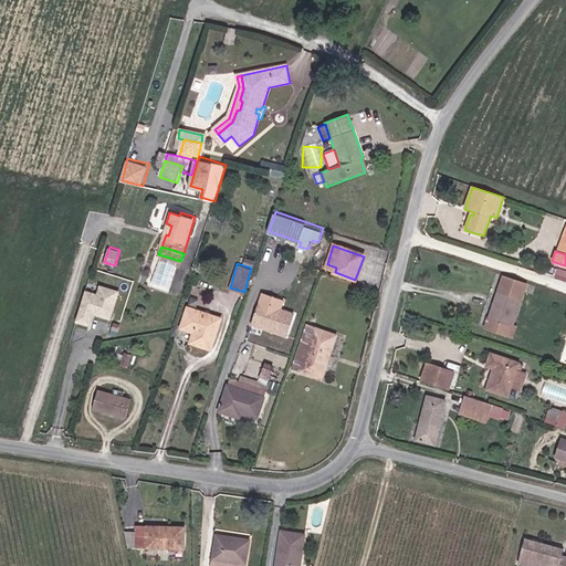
[(526,283),(503,275),(485,328),(513,337),(516,327),(512,326),(526,283)]
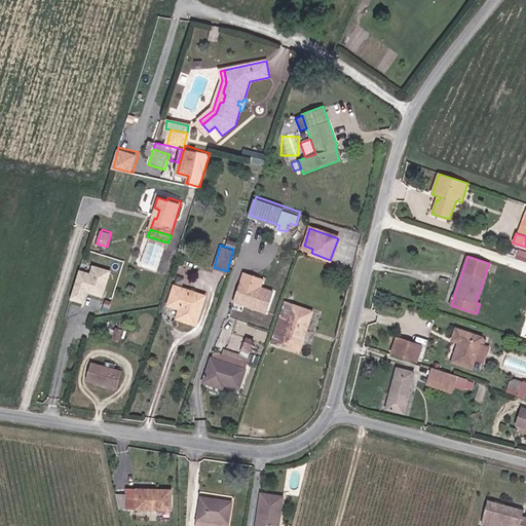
[(85,302),(89,292),(104,296),(113,269),(94,263),(91,270),(80,267),(71,298),(85,302)]
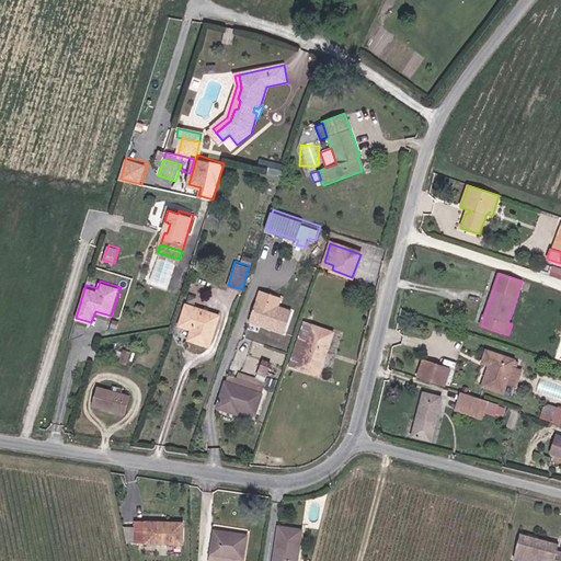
[(260,290),(249,321),(284,333),(292,311),(277,307),(281,297),(260,290)]
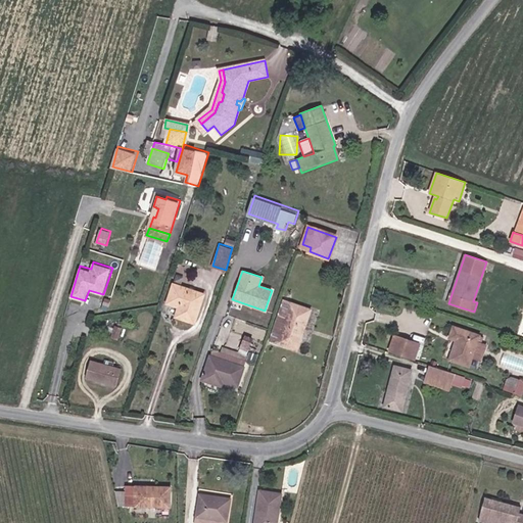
[(167,303),(178,307),(175,318),(195,324),(204,295),(173,284),(167,303)]
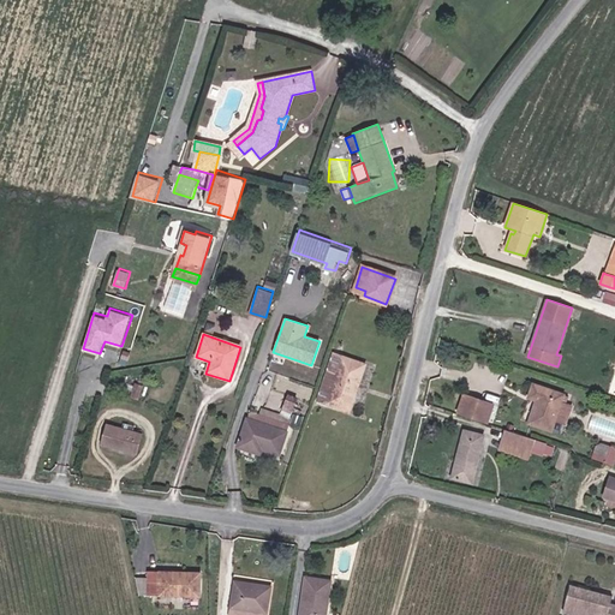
[(318,400),(327,404),(344,358),(335,356),(318,400)]
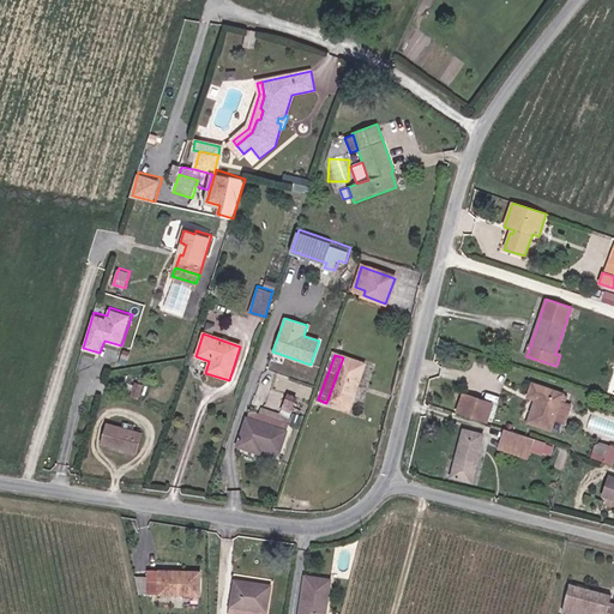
[(343,357),(326,403),(348,410),(365,365),(343,356),(343,357)]
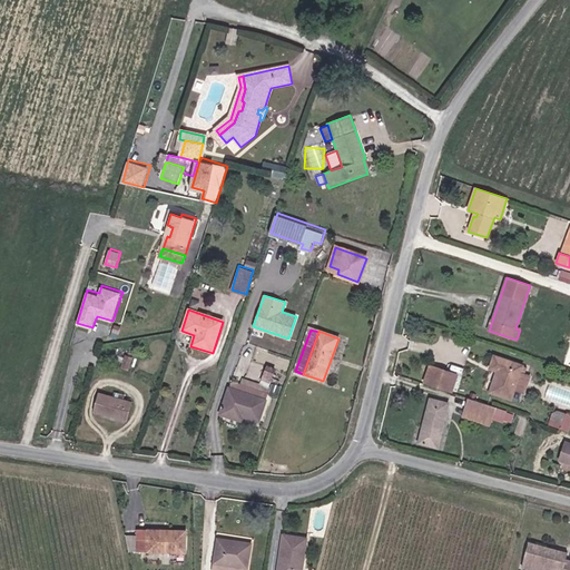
[(121,369),(128,371),(133,356),(126,354),(121,369)]
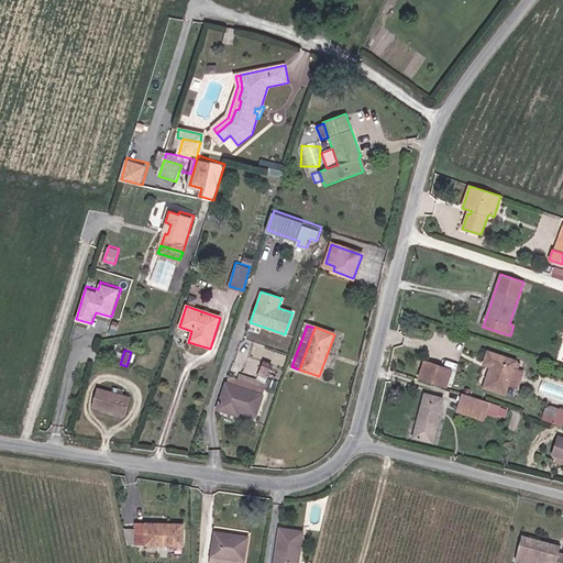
[(484,364),(492,366),(484,387),(505,394),(516,362),(488,352),(484,364)]
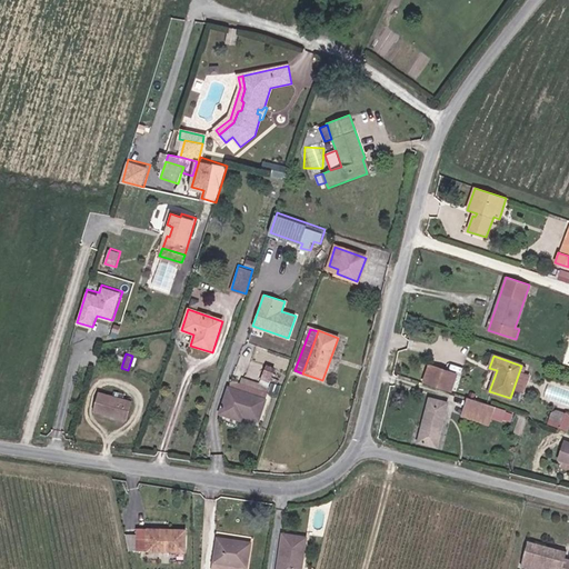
[(427,366),(421,382),(448,391),(453,375),(427,366)]
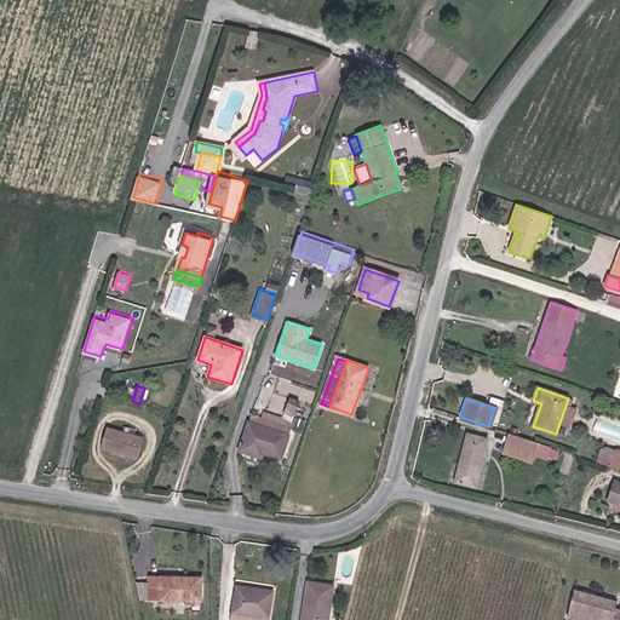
[(251,423),(288,435),(291,428),(253,415),(251,423)]
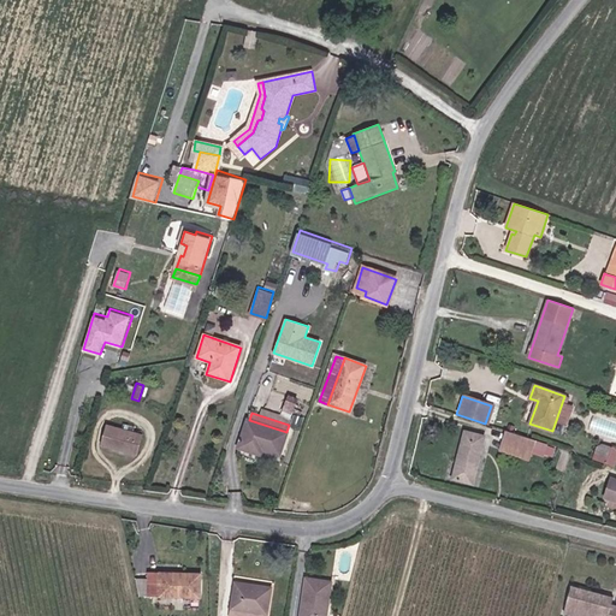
[(238,449),(258,455),(260,449),(264,450),(280,456),(289,433),(286,432),(249,420),(248,419),(238,449)]
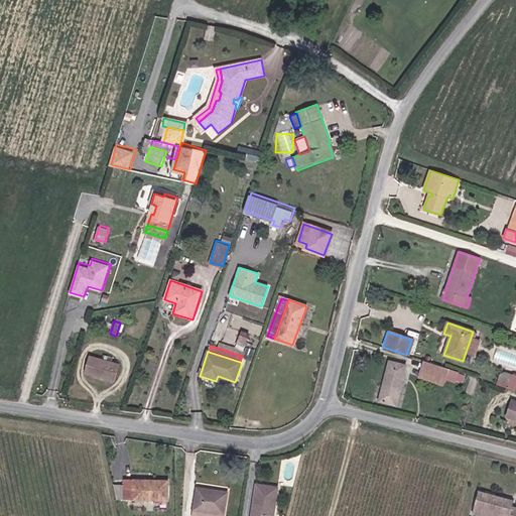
[(513,363),(514,353),(499,351),(497,361),(513,363)]
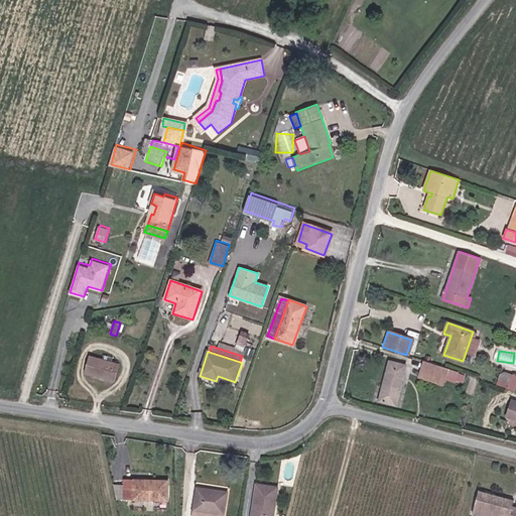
[(86,373),(116,381),(120,364),(90,356),(86,373)]
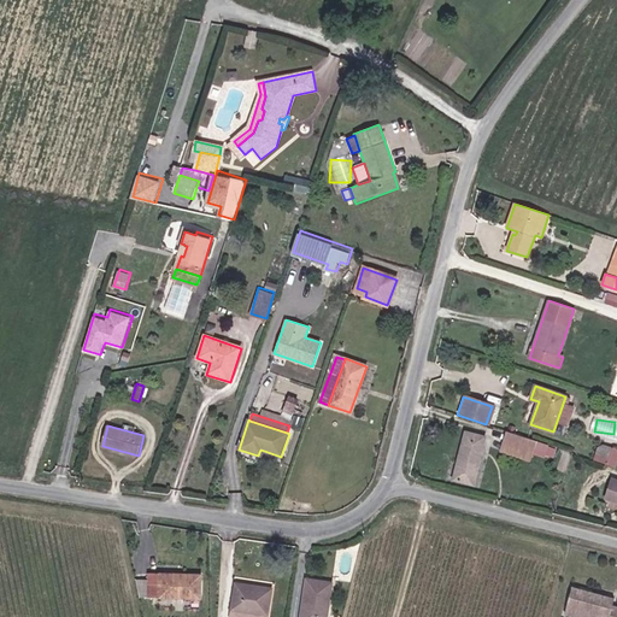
[(453,480),(472,485),(485,436),(465,432),(453,480)]
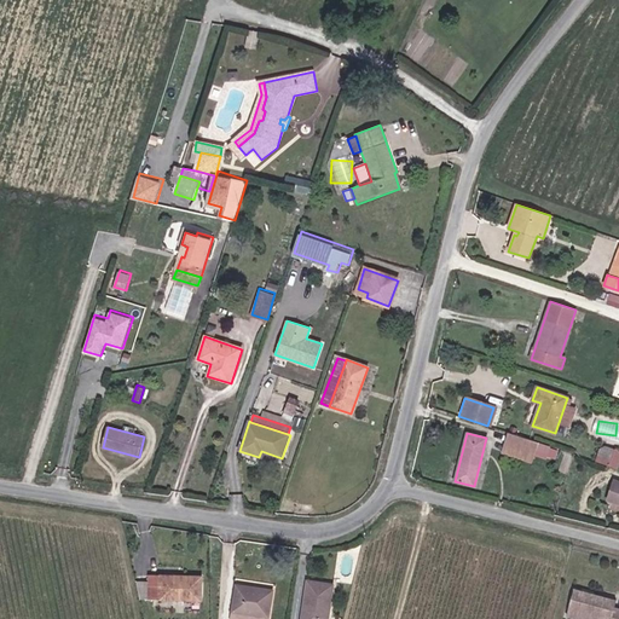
[(549,446),(508,433),(502,452),(531,462),(533,453),(545,458),(549,446)]
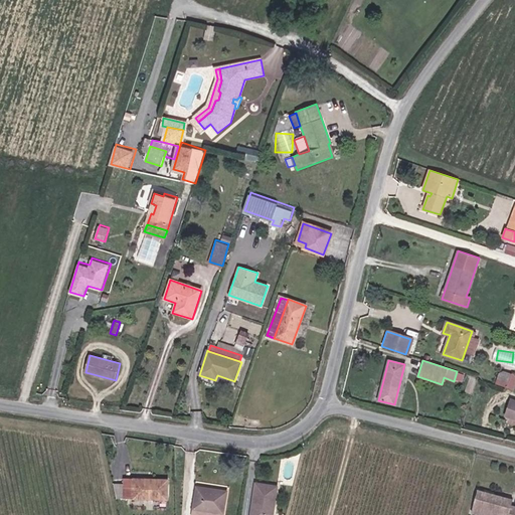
[(496,382),(514,388),(514,383),(514,372),(500,368),(496,382)]
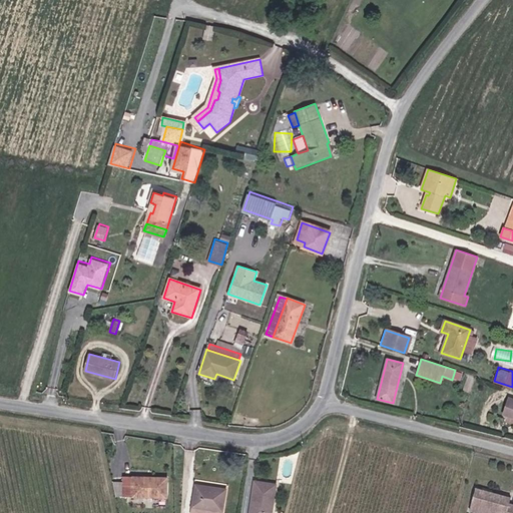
[(512,418),(512,399),(509,398),(503,415),(512,418)]
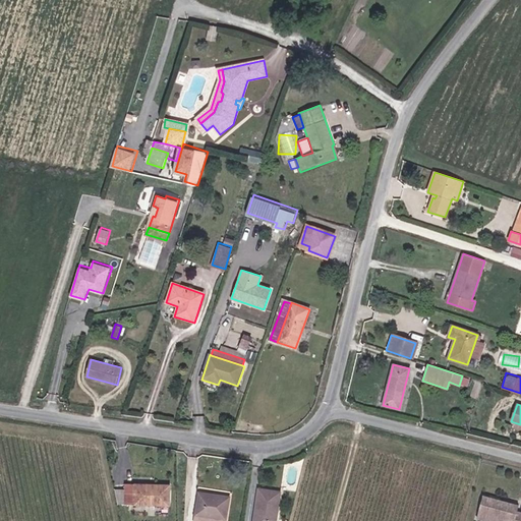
[(169,505),(170,485),(126,484),(125,504),(169,505)]
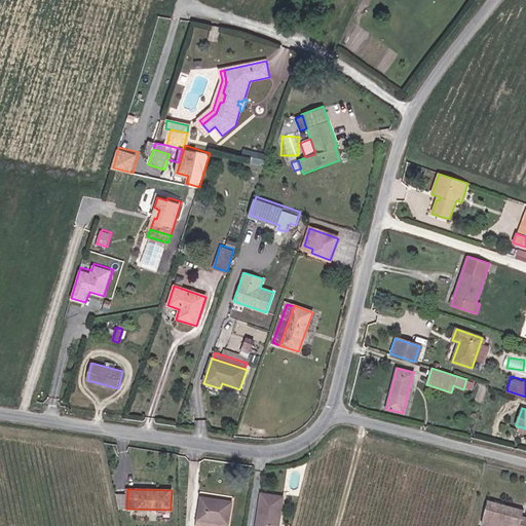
[(261,494),(256,525),(277,525),(283,497),(261,494)]
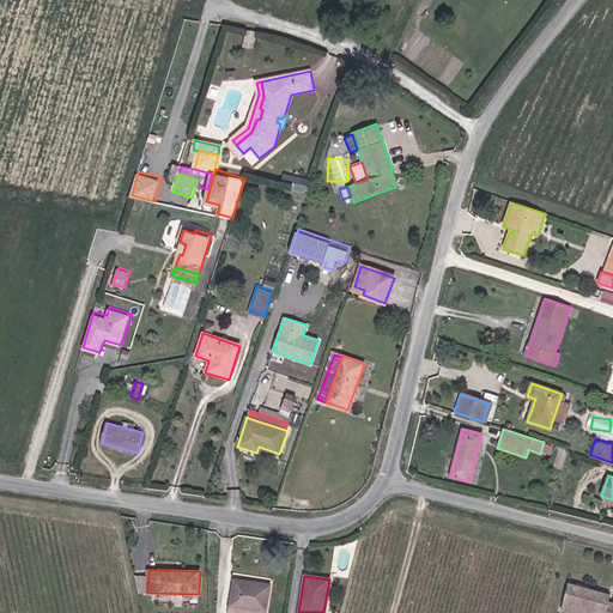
[(235,580),(231,605),(265,611),(269,586),(235,580)]
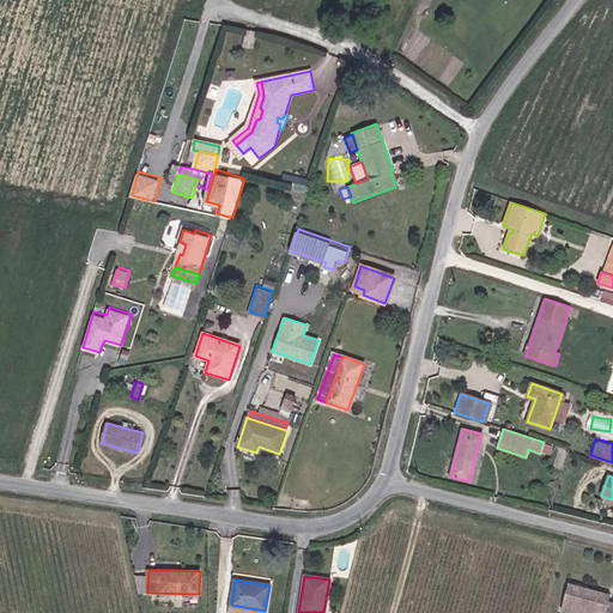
[(566,608),(581,612),(612,612),(612,600),(608,600),(611,592),(568,581),(560,607),(566,608)]
